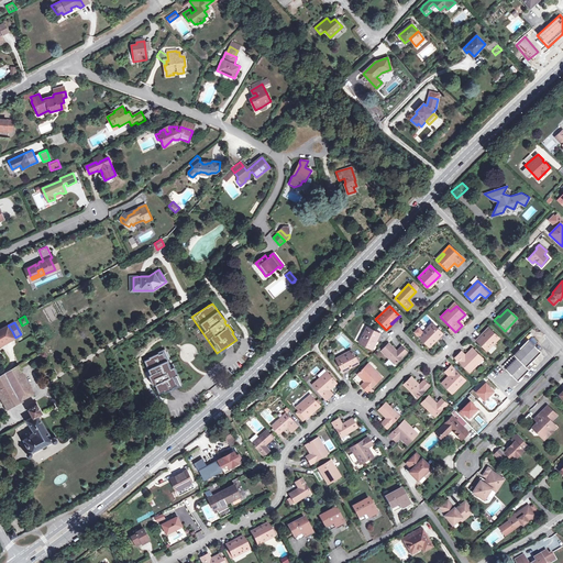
[(414,333),(418,337),(429,348),(442,334),(432,324),(424,332),(423,331),(422,332),(418,328),(414,333)]
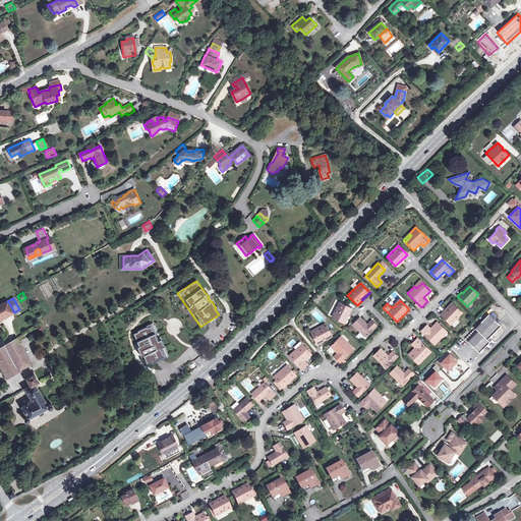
[(0,320),(5,317),(2,312),(11,306),(7,301),(0,304),(0,320)]
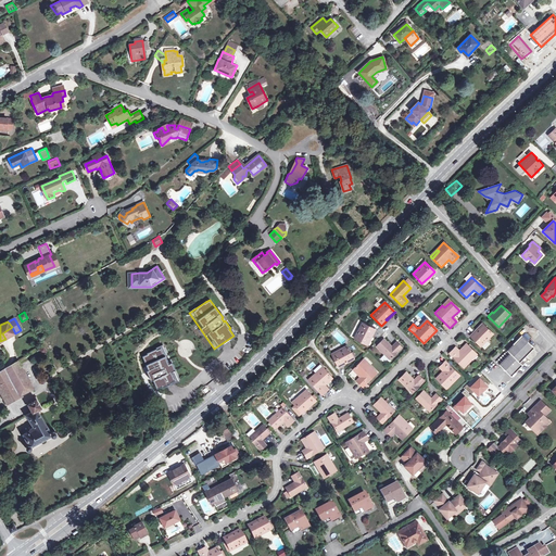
[(354,339),(366,345),(371,336),(375,330),(362,324),(354,339)]
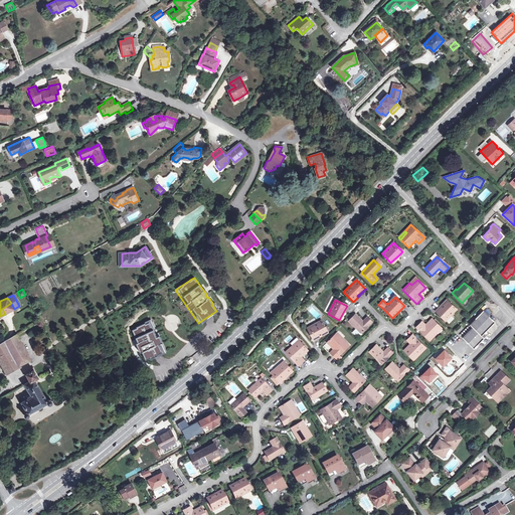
[(440,308),(439,307),(435,312),(445,321),(456,310),(447,301),(440,308)]
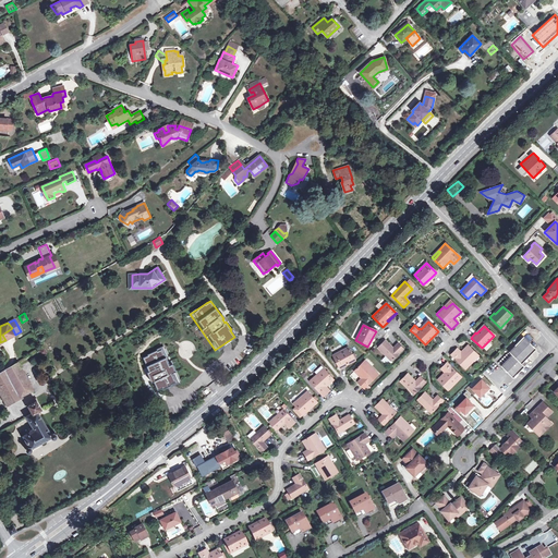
[(12,328),(2,335),(5,340),(15,335),(12,328)]
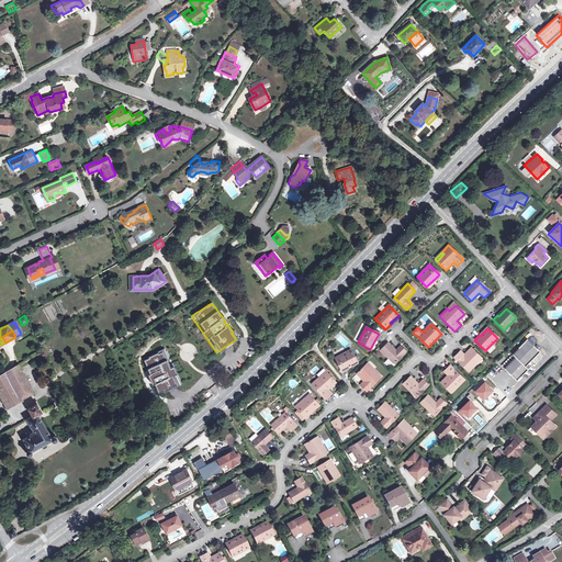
[(516,357),(505,369),(517,381),(530,367),(528,364),(540,351),(528,339),(513,355),(516,357)]
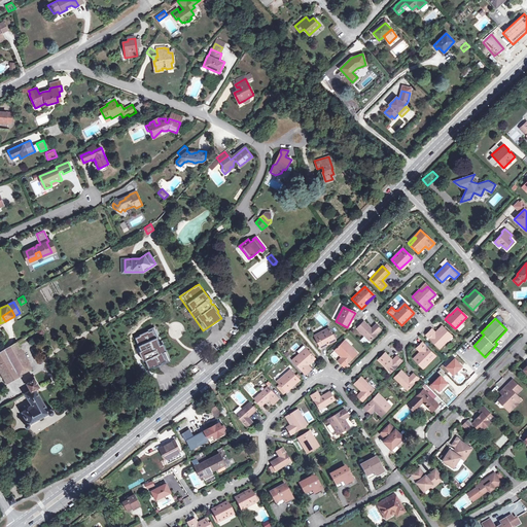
[(369,341),(381,329),(375,324),(371,329),(363,321),(356,328),(369,341)]
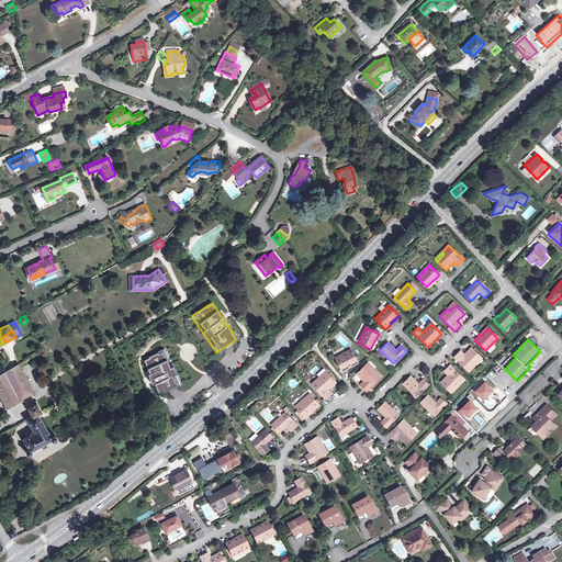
[(473,363),(480,357),(471,348),(463,355),(460,351),(453,358),(468,372),(475,364),(473,363)]
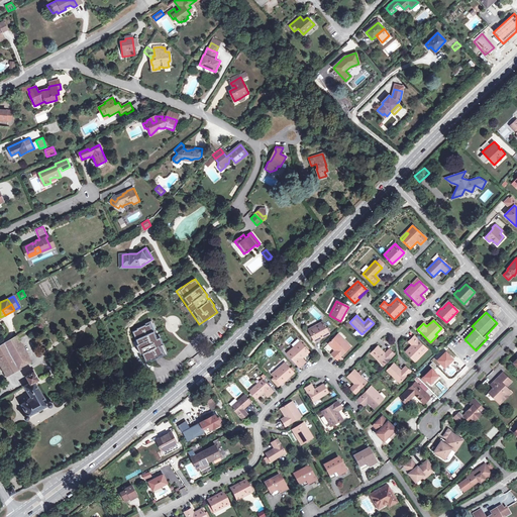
[(135,329),(131,332),(136,344),(138,344),(141,353),(140,353),(144,362),(166,352),(151,321),(135,329)]
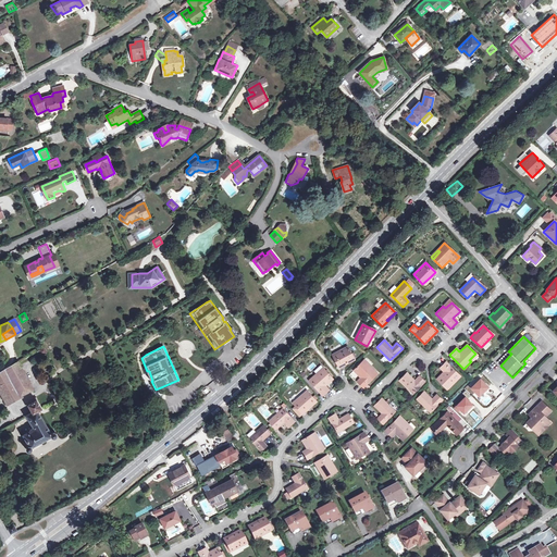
[(344,364),(354,359),(347,347),(331,355),(338,369),(345,366),(344,364)]
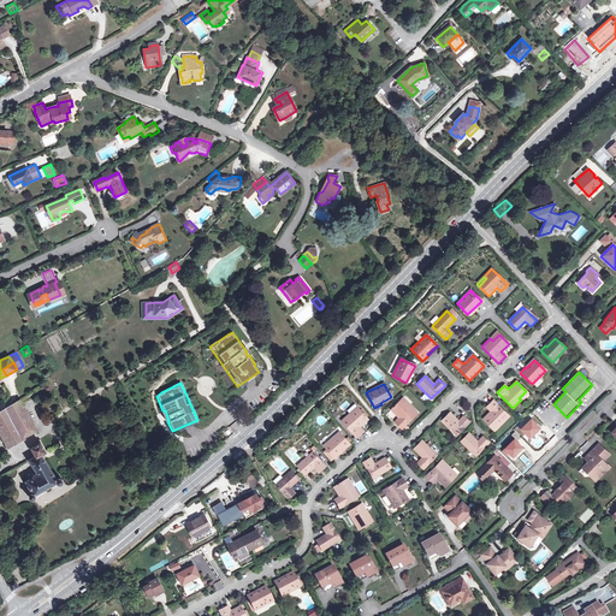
[(36,430),(21,401),(0,412),(0,433),(7,446),(36,430)]
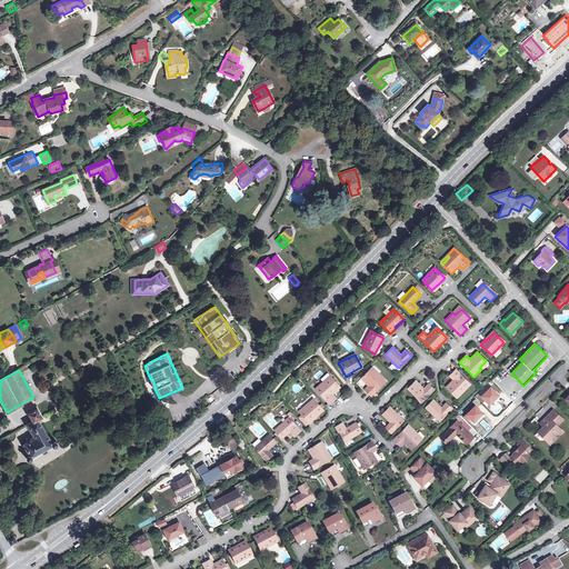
[(377,377),(370,370),(361,379),(368,387),(365,390),(370,397),(386,382),(379,375),(377,377)]
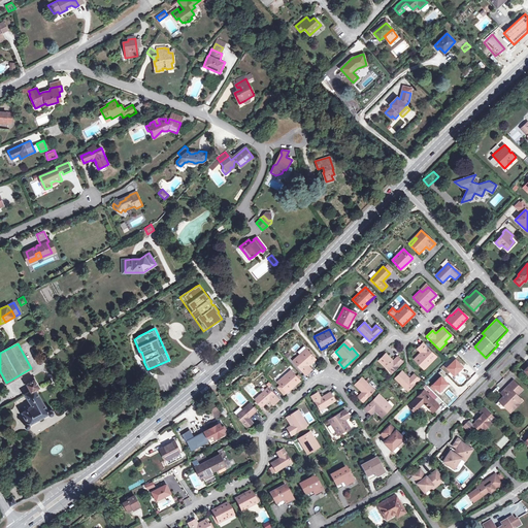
[(414,359),(422,368),(428,362),(430,363),(436,357),(422,343),(416,350),(420,353),(414,359)]
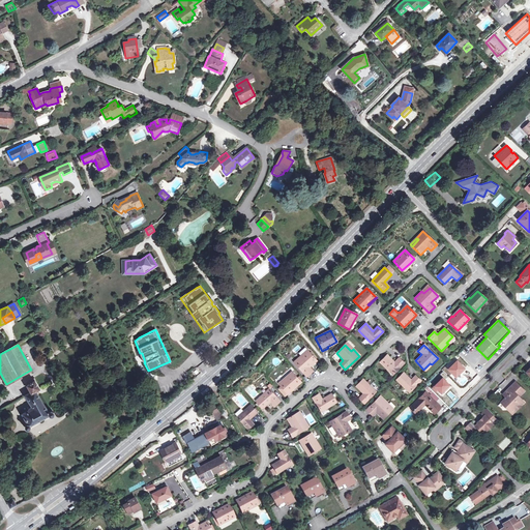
[(298,354),(300,356),(293,362),(306,377),(313,372),(310,367),(316,361),(308,352),(305,348),(298,354)]
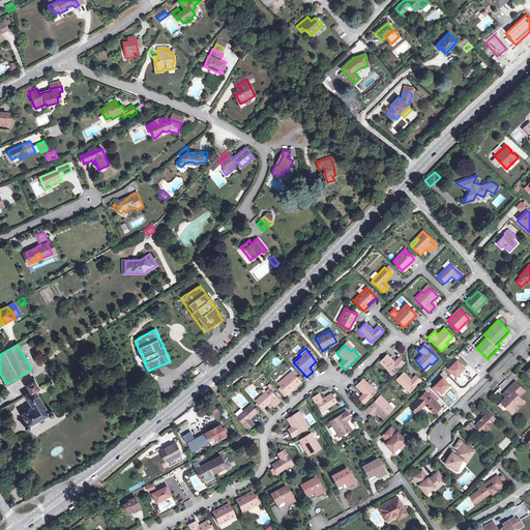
[(474,353),(472,355),(477,361),(480,358),(474,353)]
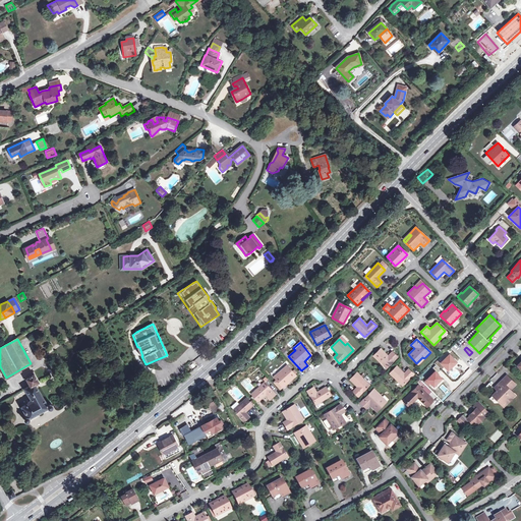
[(386,368),(397,357),(392,352),(388,356),(381,349),(373,356),(386,368)]
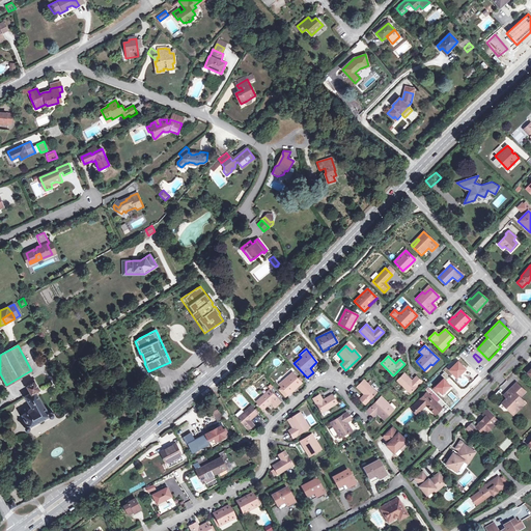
[(449,371),(431,390),(426,386),(424,388),(439,402),(441,399),(446,404),(468,382),(452,366),(448,370),(449,371)]
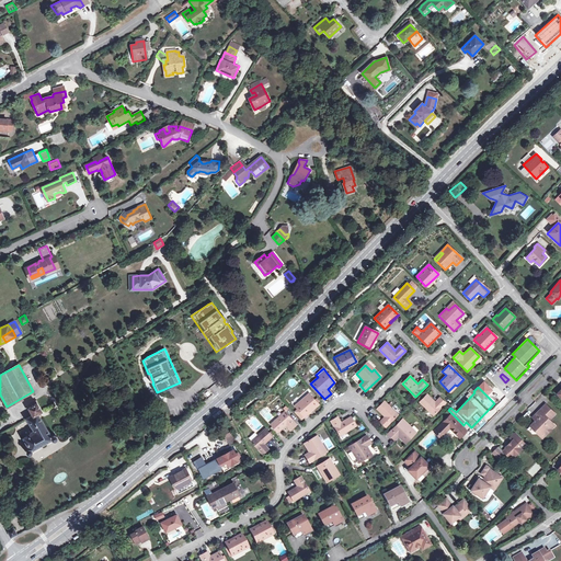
[(294,407),(297,410),(304,418),(312,410),(313,411),(319,405),(309,393),(294,407)]
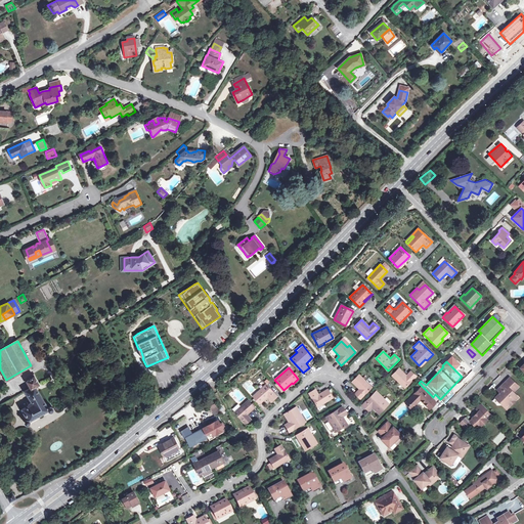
[(404,389),(416,377),(410,372),(406,376),(399,368),(391,376),(404,389)]
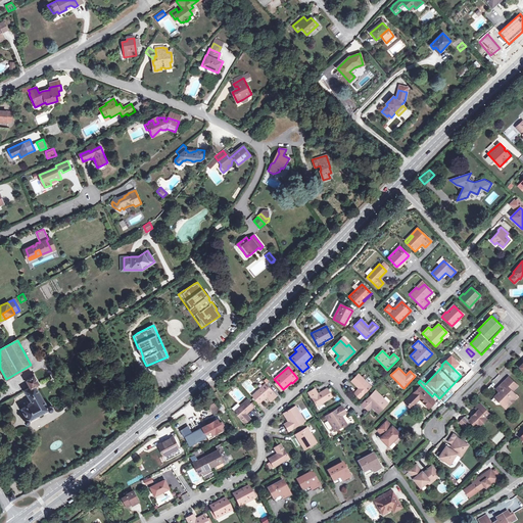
[(33,402),(31,402),(30,403),(29,405),(21,409),(28,419),(27,419),(26,419),(26,420),(25,421),(25,422),(26,423),(26,424),(27,424),(28,424),(29,424),(30,423),(30,422),(30,421),(47,408),(47,410),(48,410),(48,411),(49,411),(50,411),(51,411),(52,410),(53,409),(53,408),(52,407),(51,406),(50,406),(49,406),(48,407),(35,386),(39,383),(34,376),(34,374),(26,378),(31,387),(25,391),(33,402)]
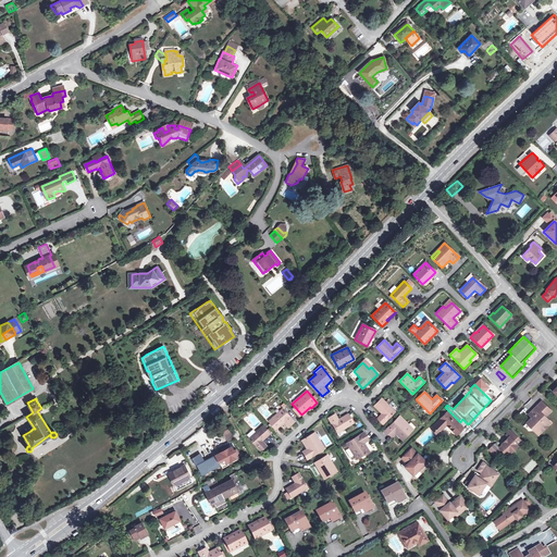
[(382,415),(376,419),(382,424),(395,412),(381,399),(373,407),(382,415)]
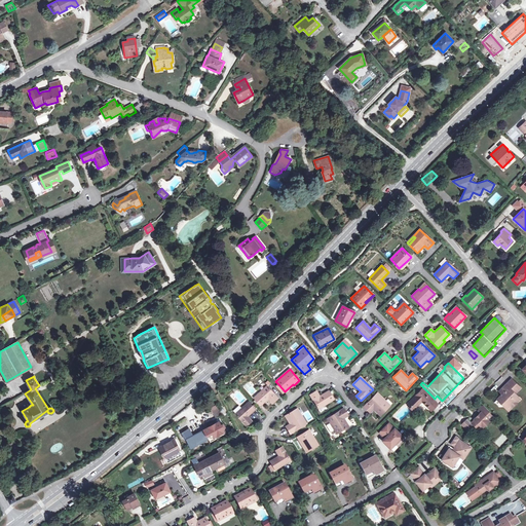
[(502,393),(497,399),(501,402),(505,406),(509,403),(513,406),(520,398),(515,392),(513,390),(519,384),(512,378),(503,387),(506,389),(502,393)]
